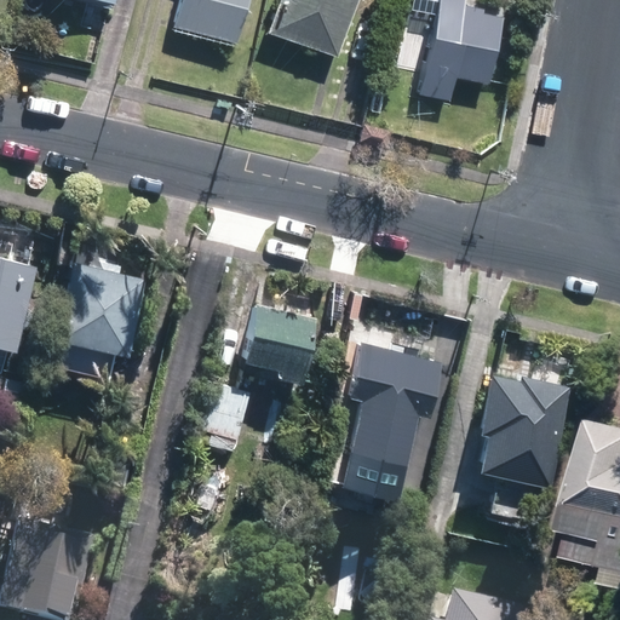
[(252,0),(182,0),(174,23),(240,42),(252,0)]
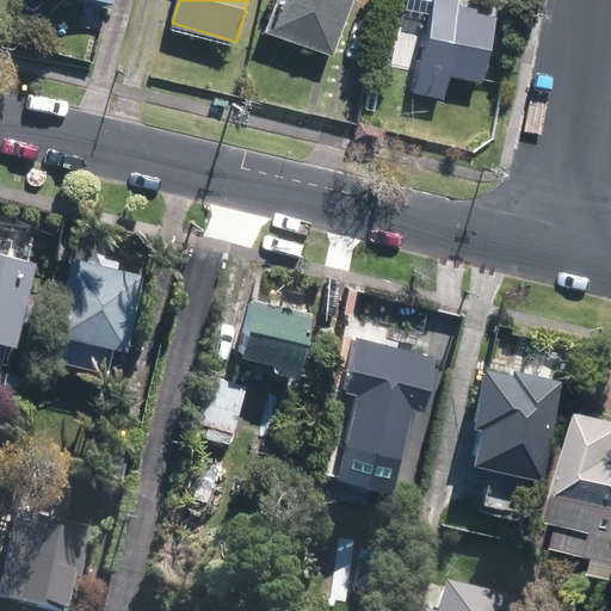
[(352,0),(277,0),(266,30),(332,55),(352,0)]
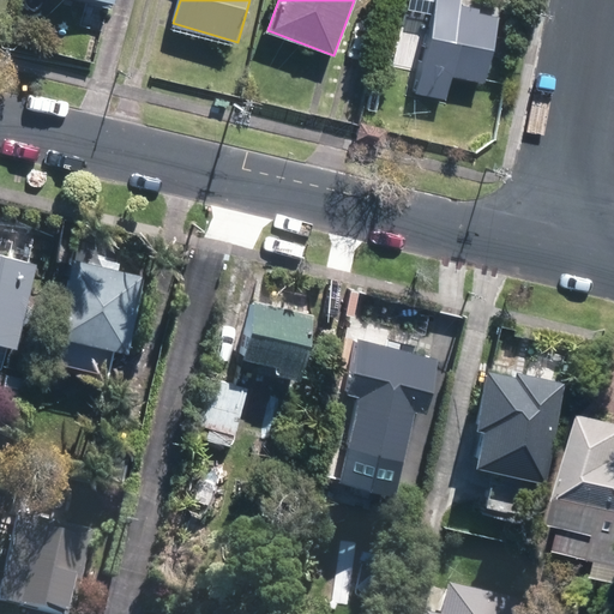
[(459,0),(434,0),(416,89),(445,95),(450,71),(483,78),(498,13),(459,5),(459,0)]
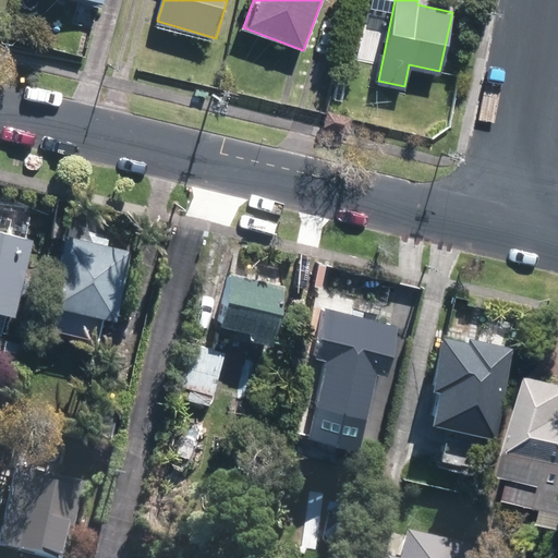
[(35,235),(0,227),(0,310),(15,314),(35,235)]
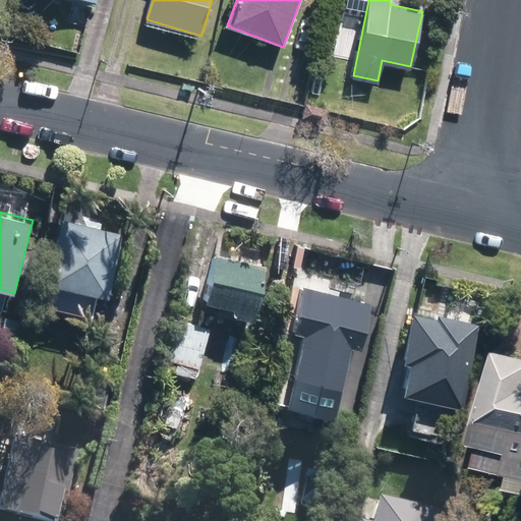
[(126,232),(63,218),(49,281),(111,295),(126,232)]
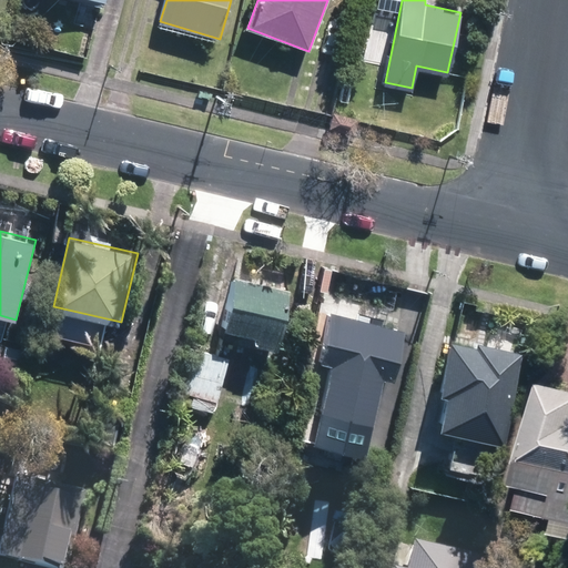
[(294,293),(234,279),(223,325),(257,333),(256,340),(282,346),(294,293)]
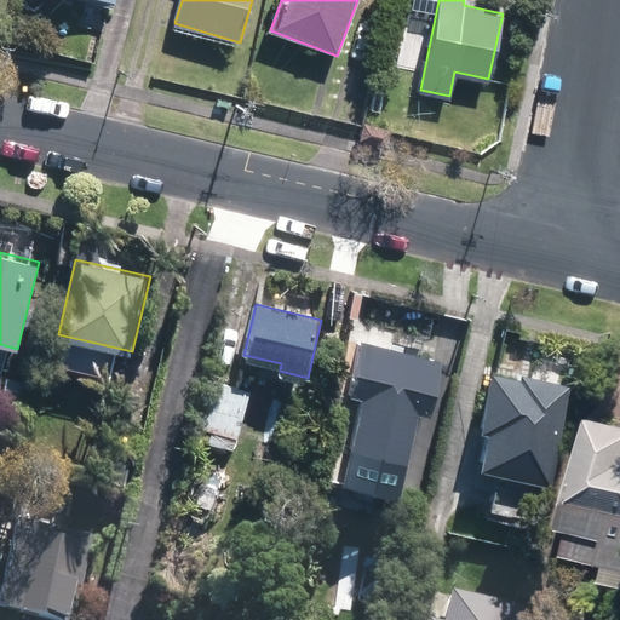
[(445,365),(360,344),(349,389),(360,392),(344,452),(390,464),(405,406),(432,413),(445,365)]
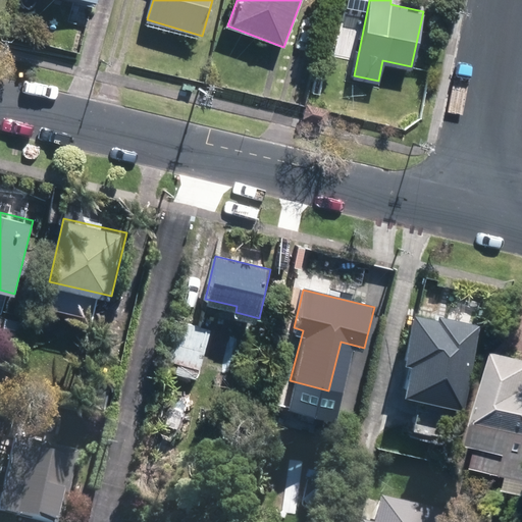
[(439,322),(415,316),(398,393),(460,407),(479,327),(440,318),(439,322)]
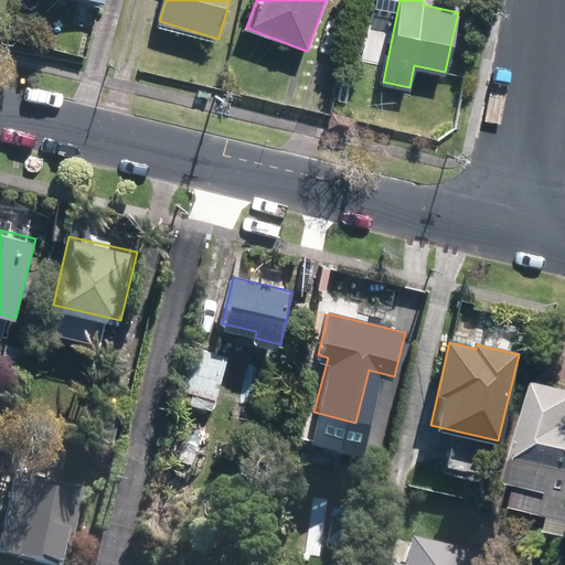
[(231,358),(192,347),(180,390),(195,394),(193,403),(216,409),(231,358)]
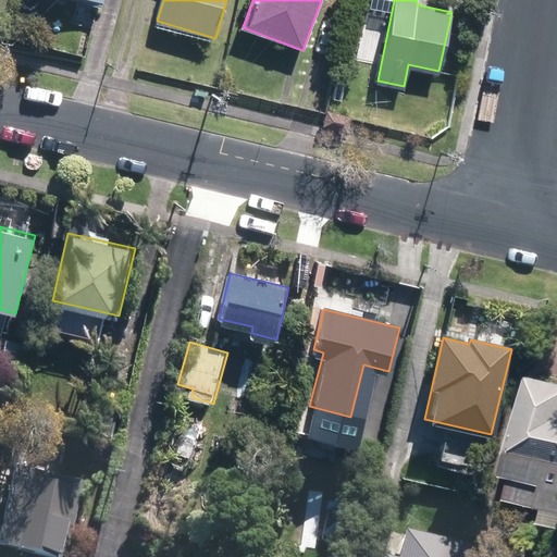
[(556,385),(535,381),(521,444),(525,445),(519,473),(529,475),(524,496),(556,503),(556,511),(556,517),(556,385)]
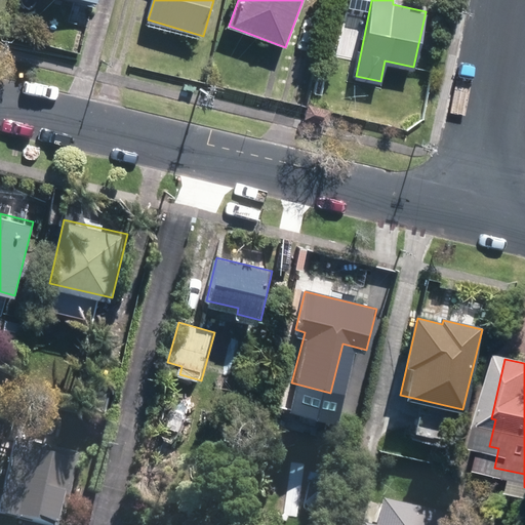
[(61,524),(78,456),(14,441),(0,500),(0,511),(58,524),(61,524)]
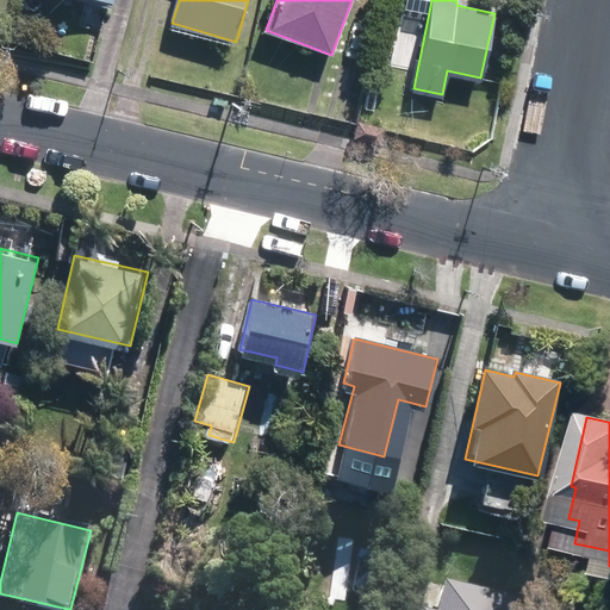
[(506,609),(510,599),(443,583),(436,609),(506,609)]
